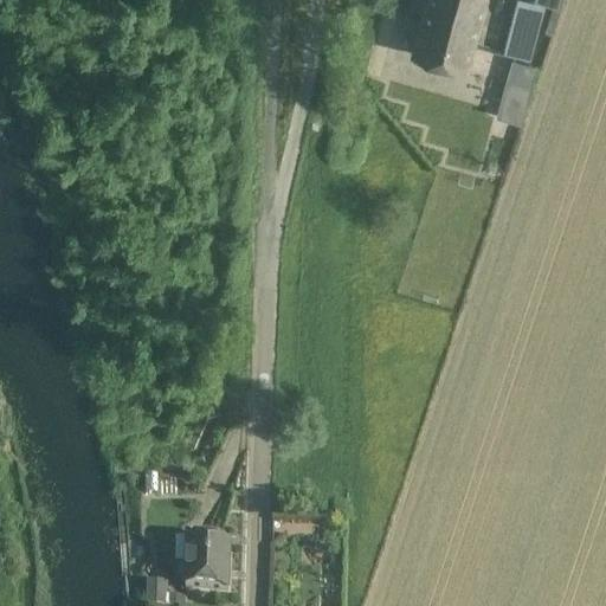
[(426,0),(412,55),(465,69),(484,0),(426,0)]
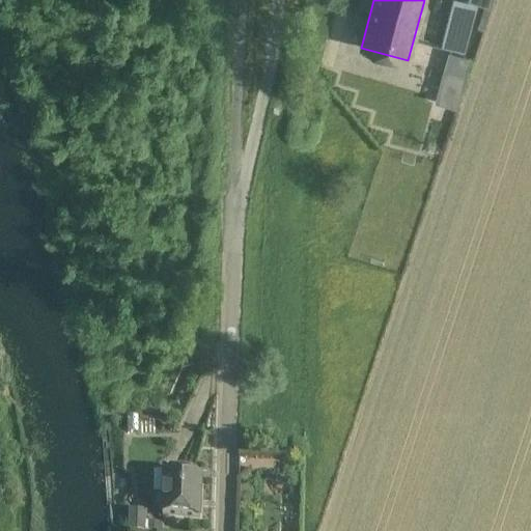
[(453,0),(442,46),(466,53),(479,5),(460,0),(453,0)]
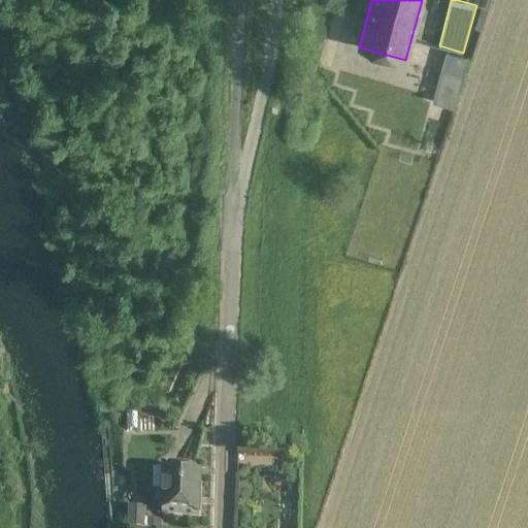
[(137,416),(126,416),(127,431),(137,431),(137,416)]
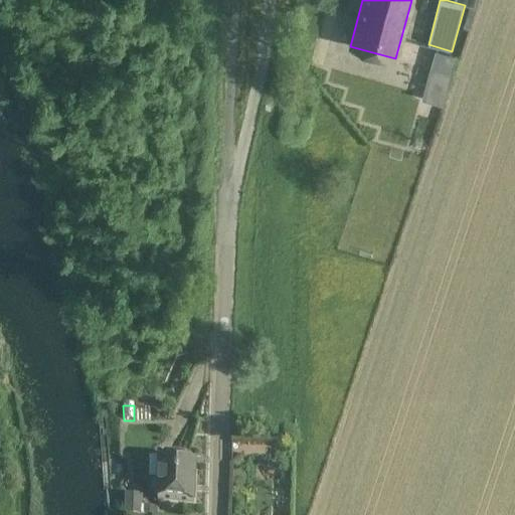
[(158,501),(174,502),(194,503),(195,462),(159,461),(158,501)]
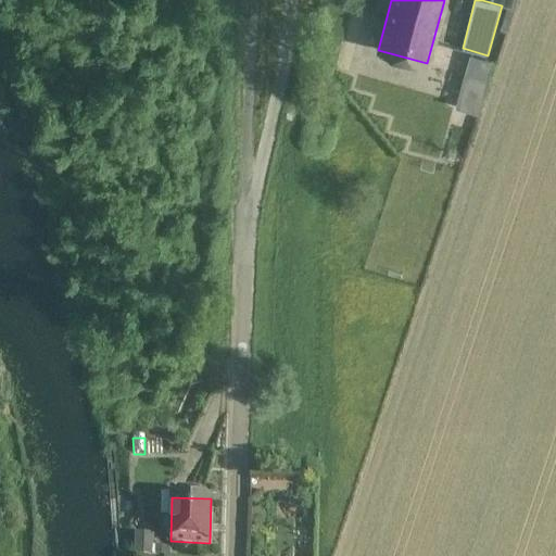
[(136,534),(135,553),(153,554),(154,535),(136,534)]
